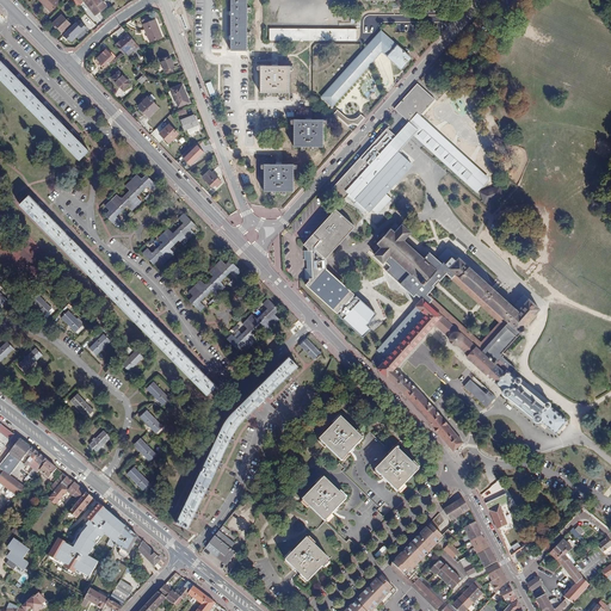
[(38,0),(51,12),(61,2),(57,0),(38,0)]
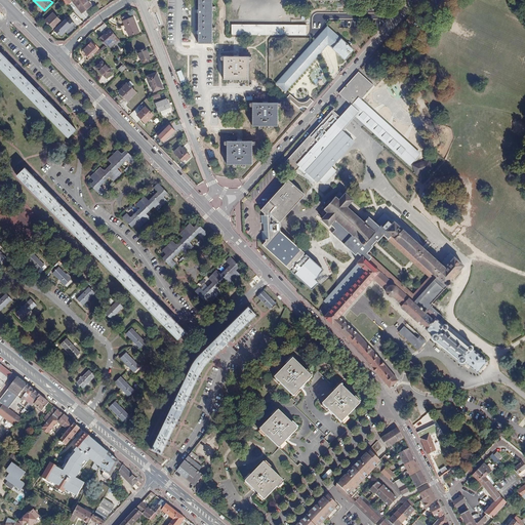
[(87,0),(72,0),(82,13),(91,5),(87,0)]
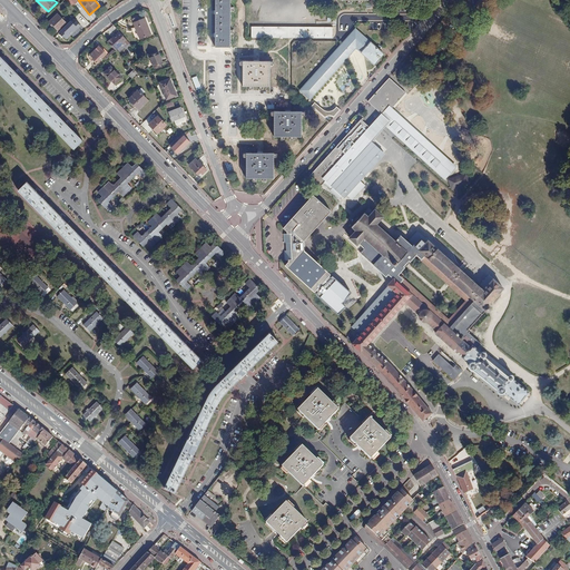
[(215,0),(216,47),(231,47),(231,0),(215,0)]
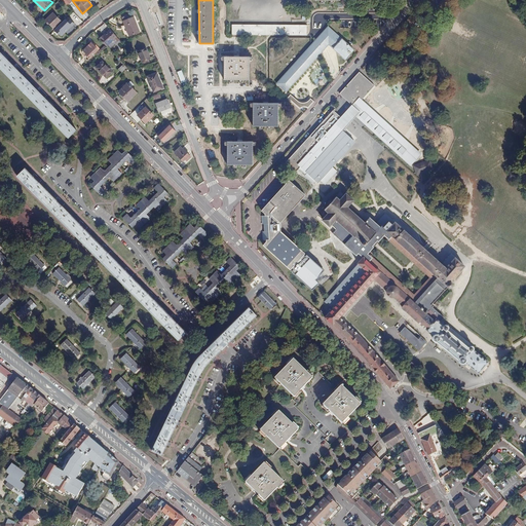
[(61,21),(53,13),(45,21),(48,24),(49,23),(54,28),(61,21)]
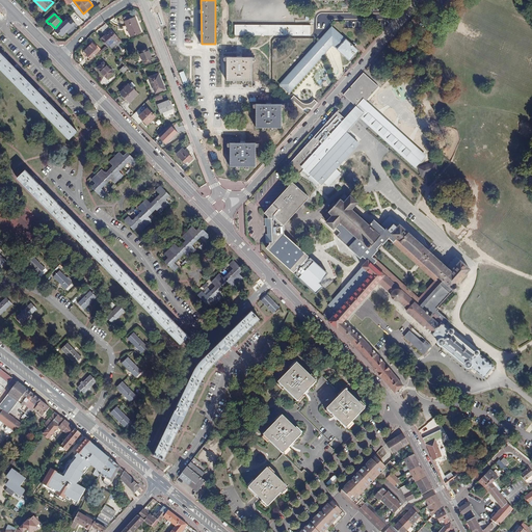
[(135,17),(125,21),(131,36),(141,32),(135,17)]
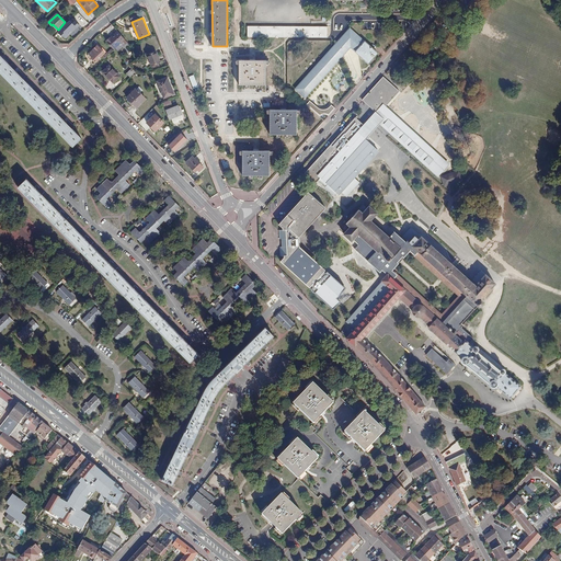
[(80,26),(76,21),(72,23),(70,21),(58,33),(66,41),(80,26)]
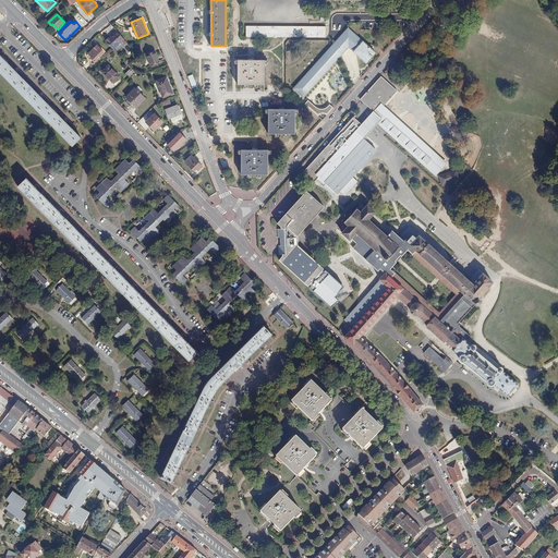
[(326,26),(246,26),(246,37),(325,37),(326,26)]
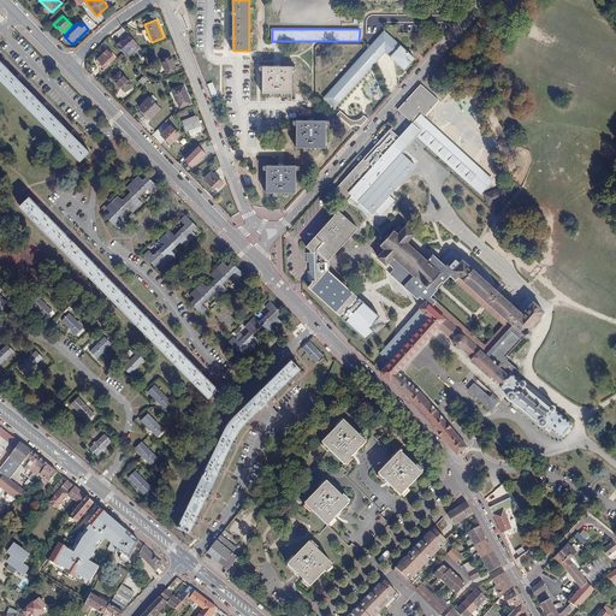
[(404,70),(415,58),(384,31),(372,45),(324,98),(335,107),(385,52),(404,70)]
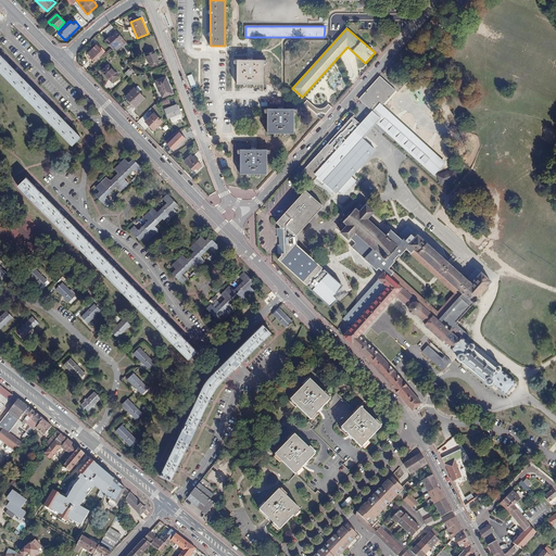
[(124,38),(117,32),(114,34),(121,40),(124,38)]
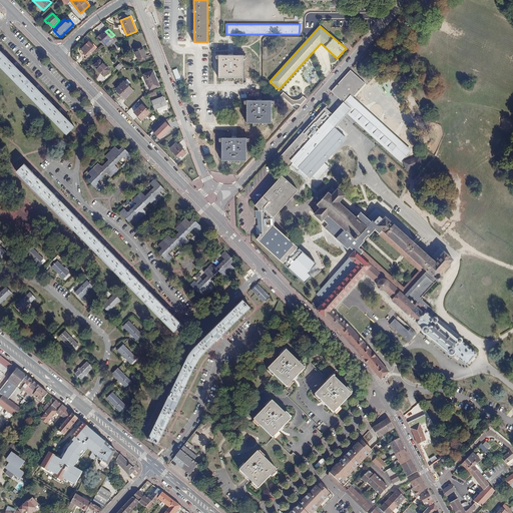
[(97,38),(104,44),(111,37),(105,31),(101,35),(100,34),(97,36),(98,37),(97,38)]
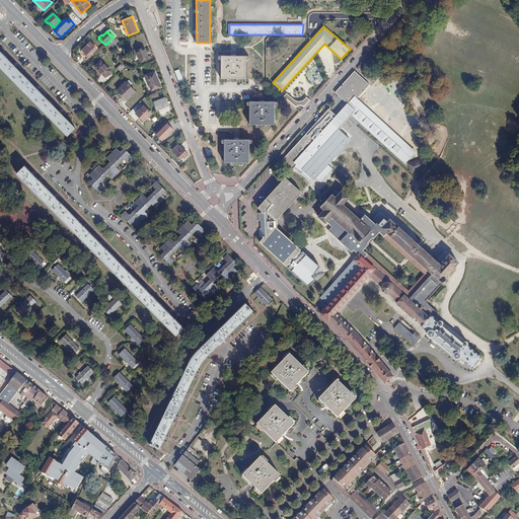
[(98,48),(91,41),(90,43),(96,49),(98,48)]
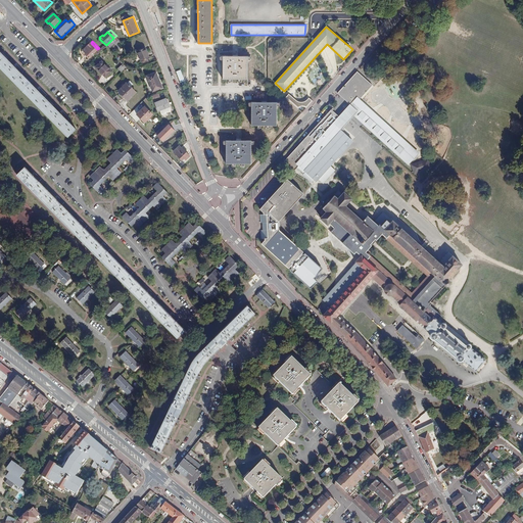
[(85,54),(89,58),(97,49),(91,43),(83,50),(86,53),(85,54)]
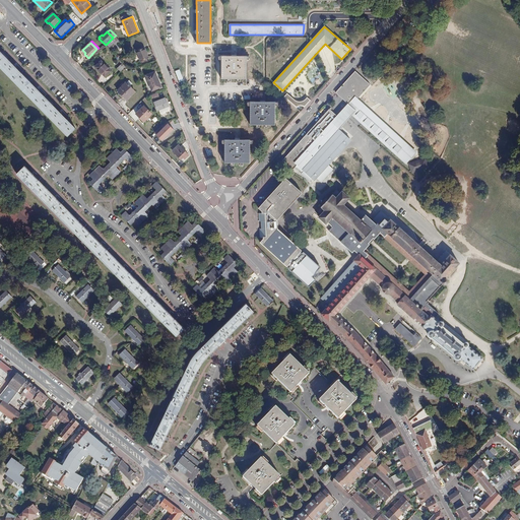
[(0,46),(0,67),(68,136),(76,128),(67,119),(69,117),(63,111),(61,113),(45,95),(47,93),(41,87),(38,89),(21,72),(23,70),(17,65),(15,66),(0,50),(0,47),(0,46)]
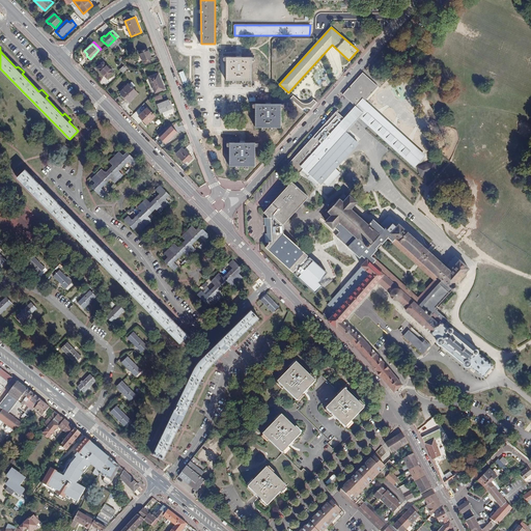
[(143,62),(147,60),(149,60),(151,59),(148,49),(139,52),(143,62)]
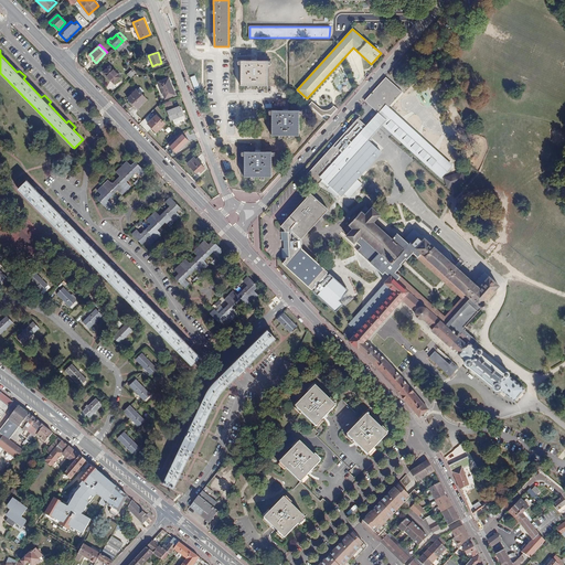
[(241,86),(268,86),(268,61),(241,61),(241,86)]
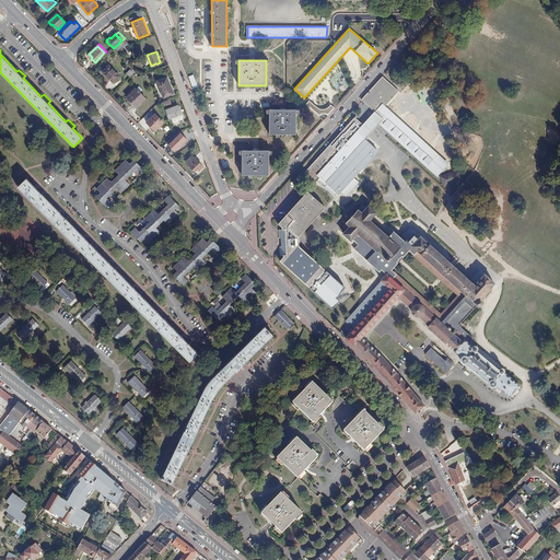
[(103,71),(113,83),(119,77),(109,65),(103,71)]
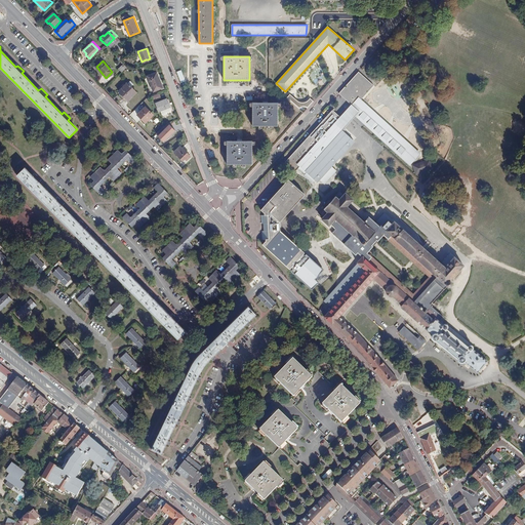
[(122,73),(127,68),(123,64),(118,69),(122,73)]
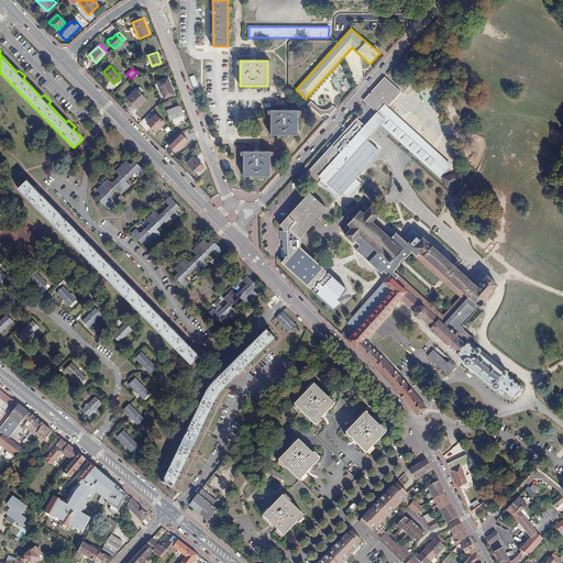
[(386,105),(400,88),(386,75),(364,99),(364,100),(377,112),(385,120),(382,123),(441,175),(451,163),(386,105)]
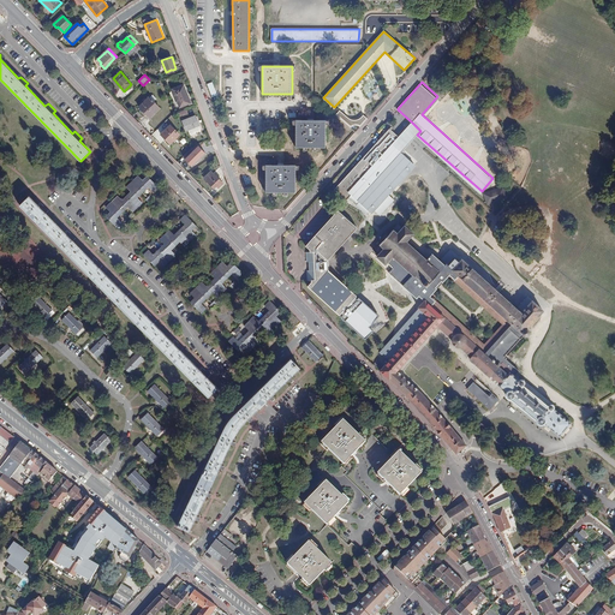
[(180,107),(191,103),(184,85),(173,89),(180,107)]
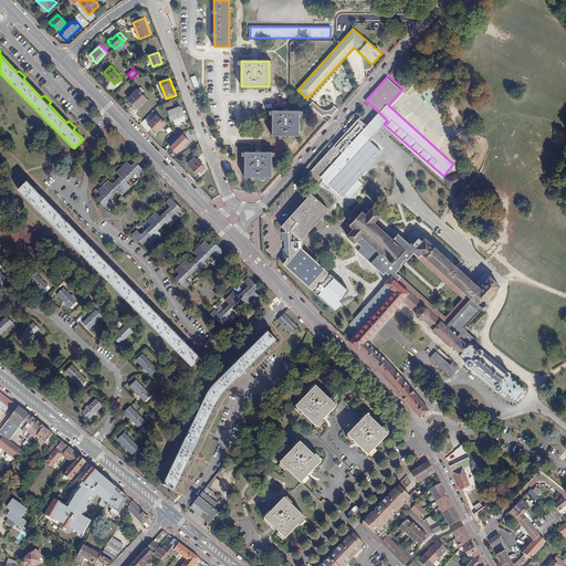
[(147,100),(142,93),(137,90),(128,98),(132,102),(135,105),(138,108),(147,100)]
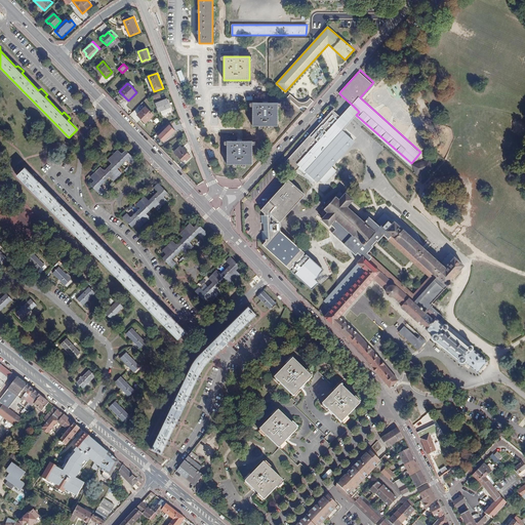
[(310,98),(308,101),(306,103),(304,103),(300,103),(297,102),(290,94),(287,97),(299,109),(301,107),(303,107),(305,107),(308,109),(314,102),(310,98)]
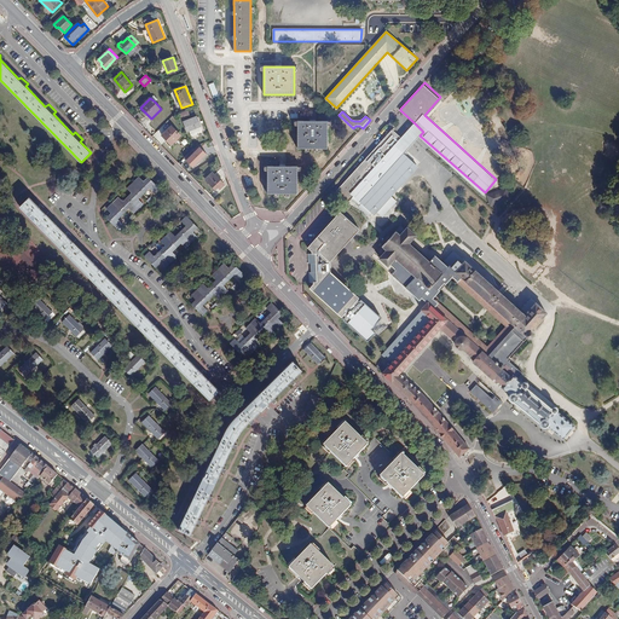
[(200,116),(184,123),(187,132),(189,131),(191,136),(202,132),(200,127),(202,126),(200,116)]
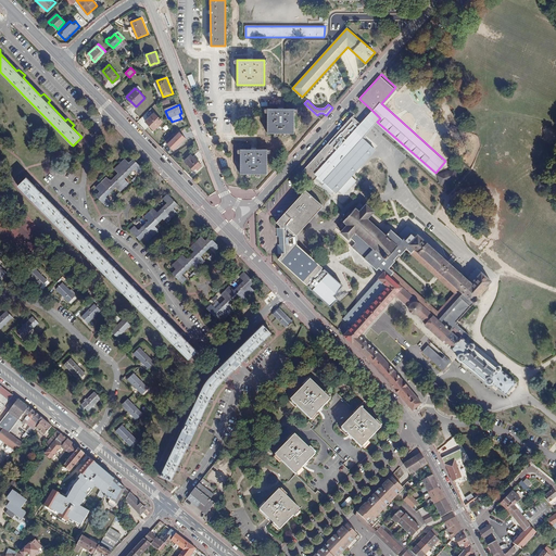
[(294,134),(294,109),(267,109),(267,134),(294,134)]
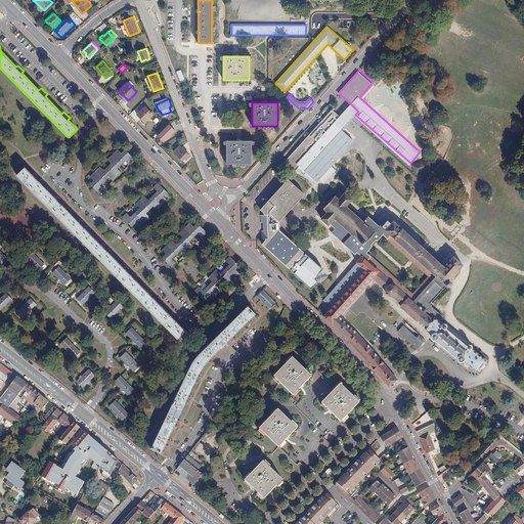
[(358,112),(351,104),(340,116),(342,118),(338,122),(344,128),(355,115),(358,112)]
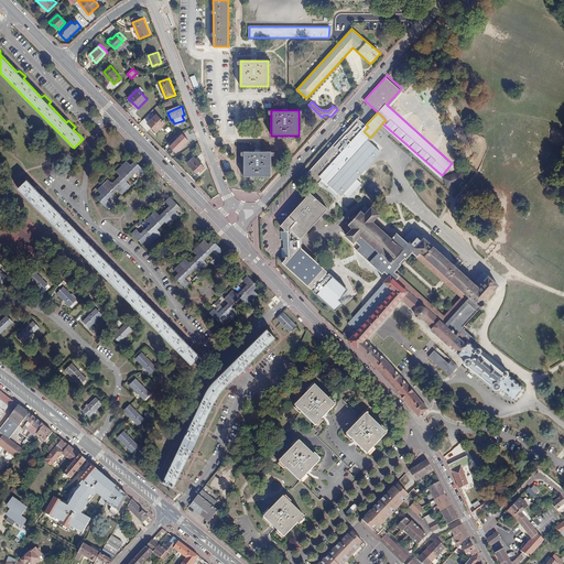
[(164,123),(156,115),(149,121),(153,126),(152,128),(156,131),(164,123)]
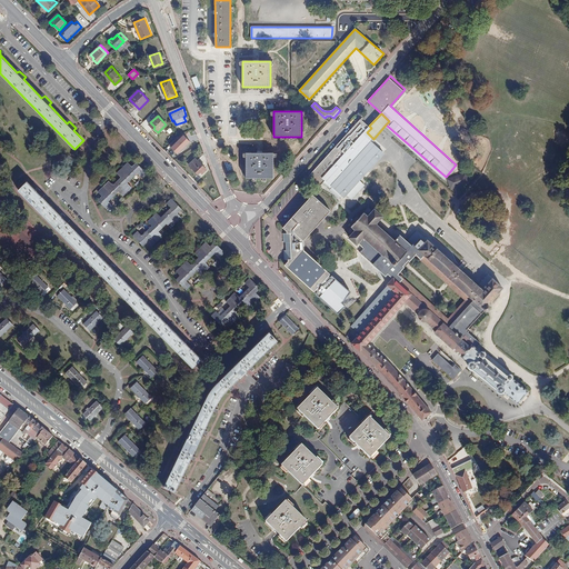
[(360,118),(332,148),(308,176),(319,186),(321,183),(325,179),(332,187),(333,186),(345,195),(347,192),(355,200),(366,186),(360,179),(361,177),(385,151),(373,141),(375,140),(373,139),(367,132),(371,128),(369,126),(360,118)]
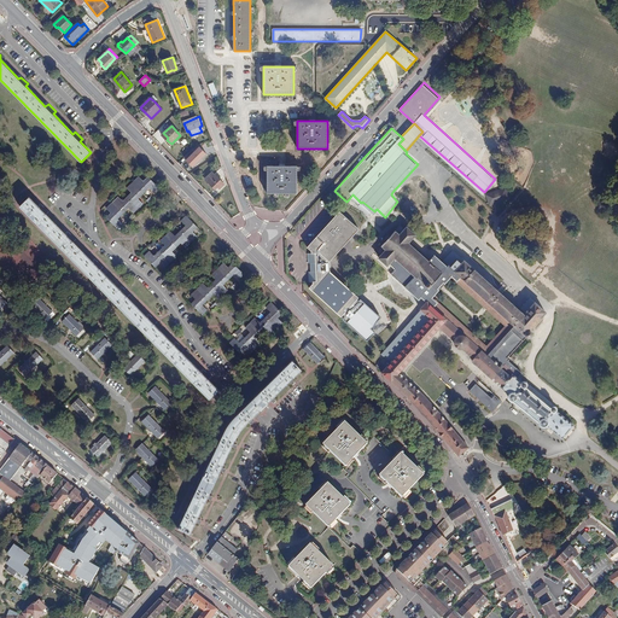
[(194,152),(186,159),(191,165),(199,157),(194,152)]
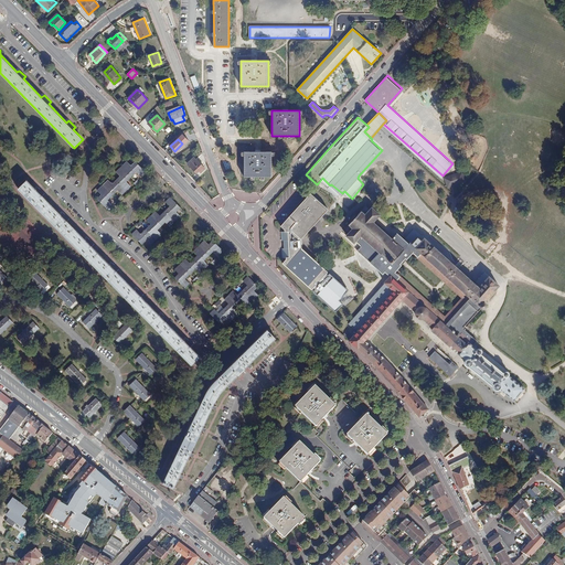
[(272,177),(272,152),(245,151),(245,177),(272,177)]
